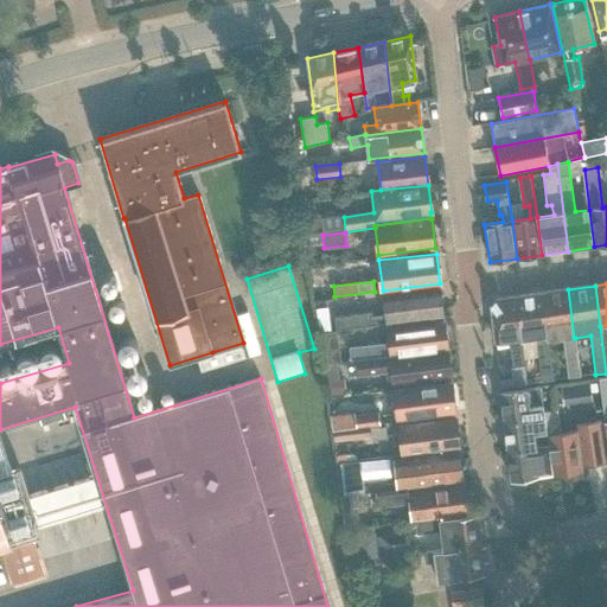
[(388,323),(443,317),(440,288),(384,295),(387,314),(372,315),(371,312),(334,318),(337,330),(388,323)]
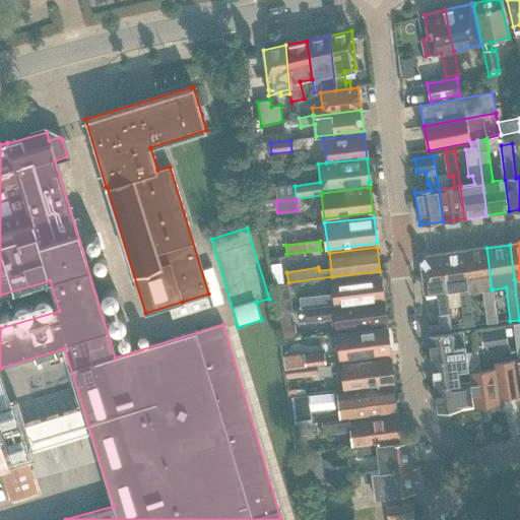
[(498,323),(496,312),(493,289),(492,289),(486,248),(464,251),(469,293),(481,290),(486,325),(498,323)]
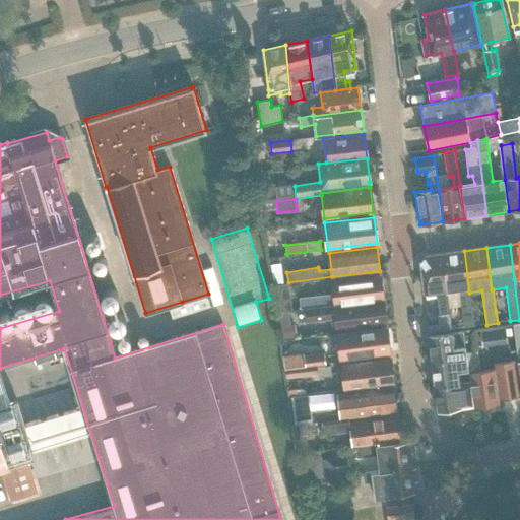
[(443,254),(447,290),(459,289),(464,326),(474,325),(469,293),(464,251),(443,254)]
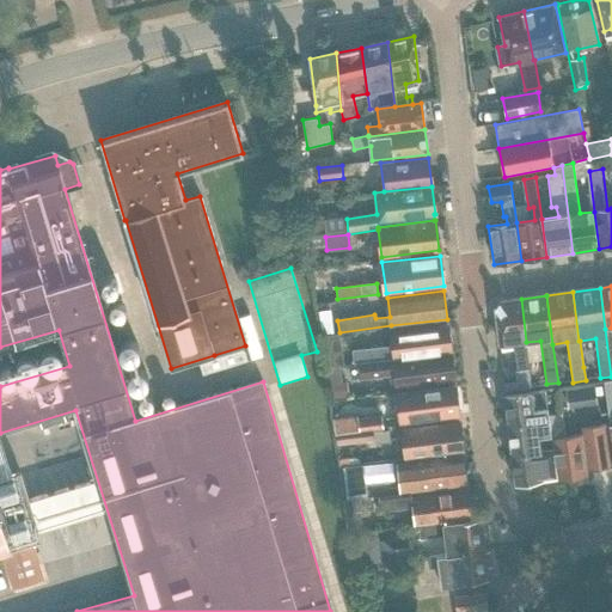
[(526,342),(521,299),(500,303),(495,308),(500,346),(514,344),(514,352),(516,371),(515,371),(518,390),(531,387),(526,342)]
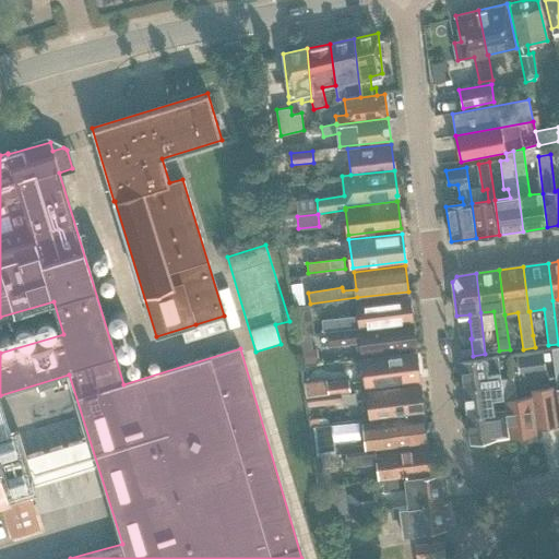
[(306,305),(305,293),(294,294),(296,306),(306,305)]
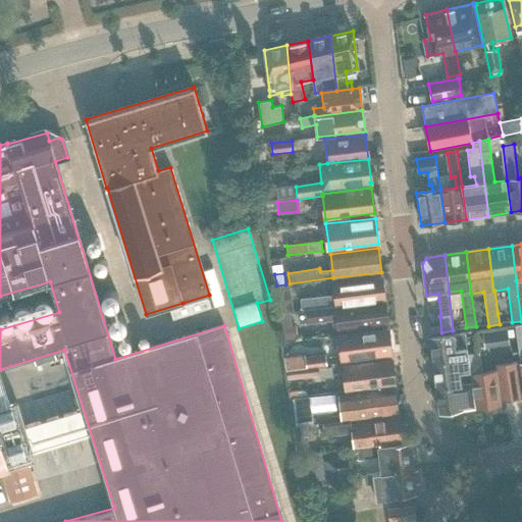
[(304,311),(307,310),(385,301),(382,276),(334,282),(335,296),(303,300),(304,311)]
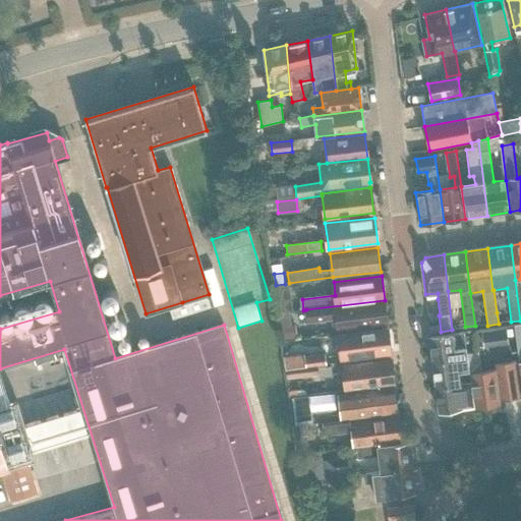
[(210,307),(207,297),(170,309),(173,319),(210,307)]
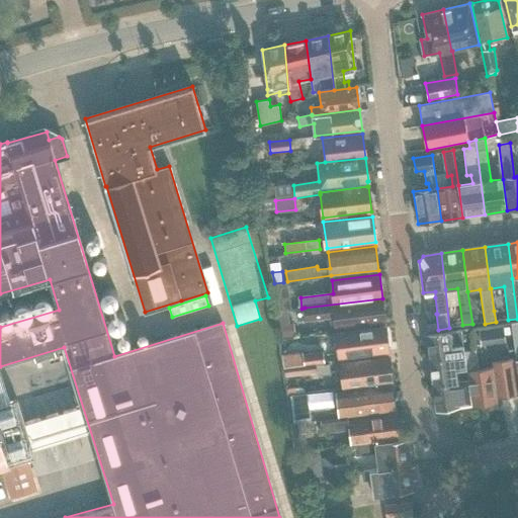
[(287,310),(290,309),(289,297),(276,299),(277,311),(287,310)]
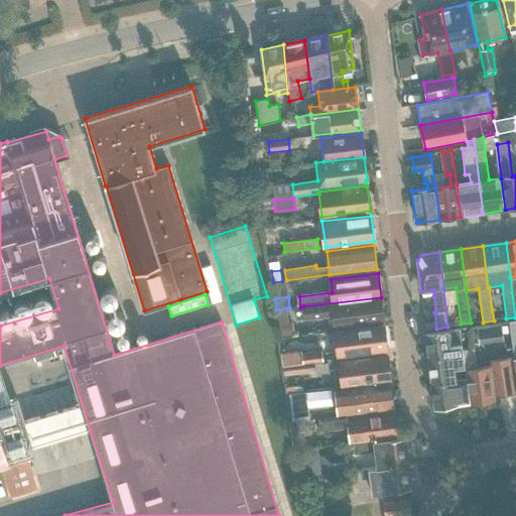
[(381,297),(303,306),(304,319),(335,316),(336,327),(383,320),(381,297)]
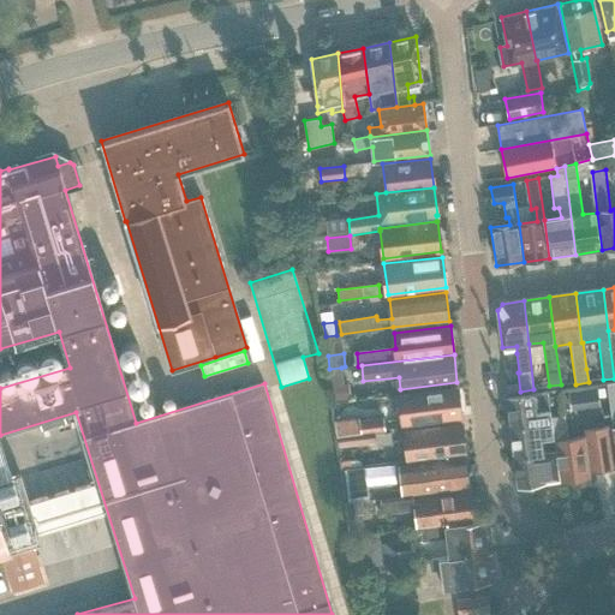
[(334,386),(344,384),(341,368),(328,369),(330,387),(334,386)]
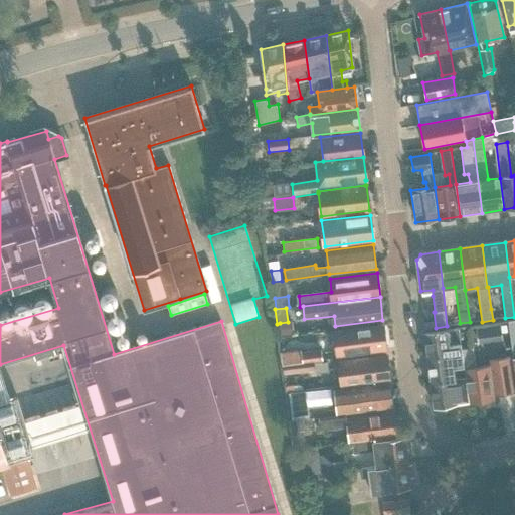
[(491,309),(493,320),(502,319),(501,308),(491,309)]
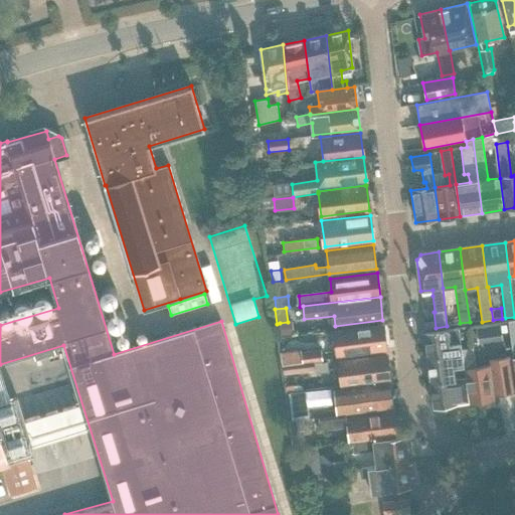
[(288,322),(280,323),(282,336),(294,334),(292,321),(288,322)]
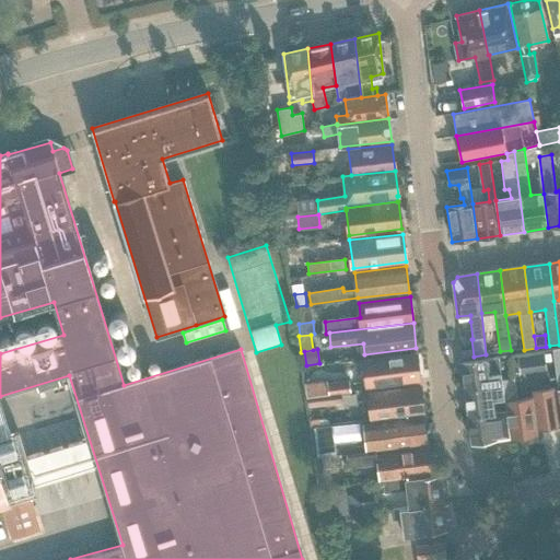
[(368,387),(420,381),(417,352),(364,359),(368,387)]
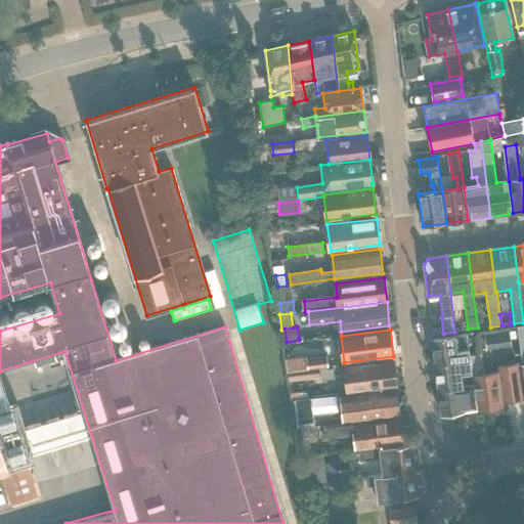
[(486,349),(496,348),(494,333),(484,334),(486,349)]
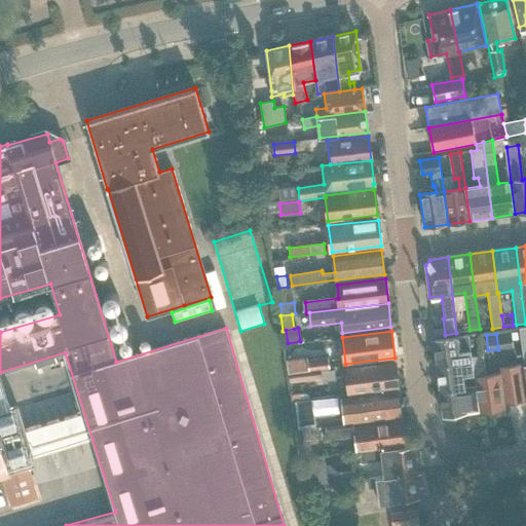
[(437,366),(472,361),(471,359),(467,335),(434,339),(437,366)]
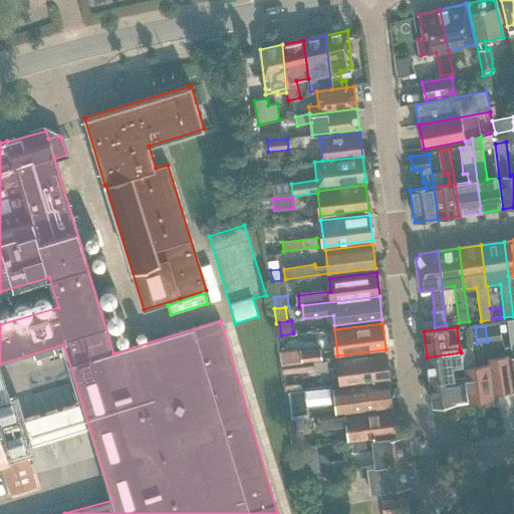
[(460,350),(461,352),(462,363),(464,376),(468,403),(493,399),(488,366),(473,368),(470,348),(460,350)]
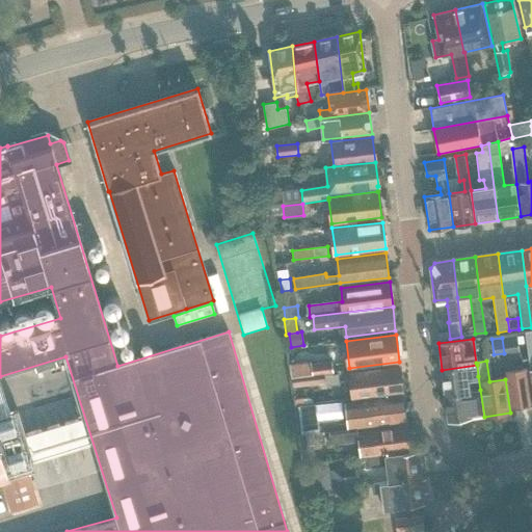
[(292,379),(334,374),(331,362),(311,364),(312,371),(292,373),(292,379)]
